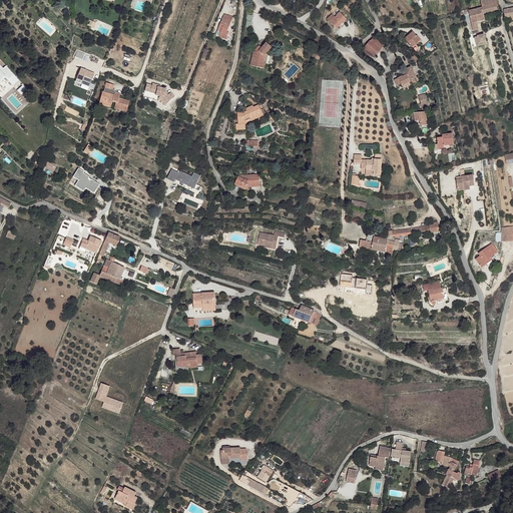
[(483,8),(471,11),(473,17),(470,18),(472,23),(472,24),(474,32),(477,31),(480,30),(479,24),(485,22),(483,14),(499,11),(497,0),(487,0),(482,2),(483,8)]
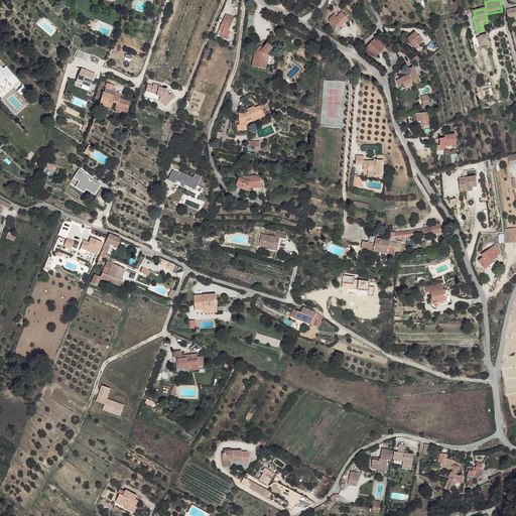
[(452,4),(454,13),(462,11),(461,2),(452,4)]
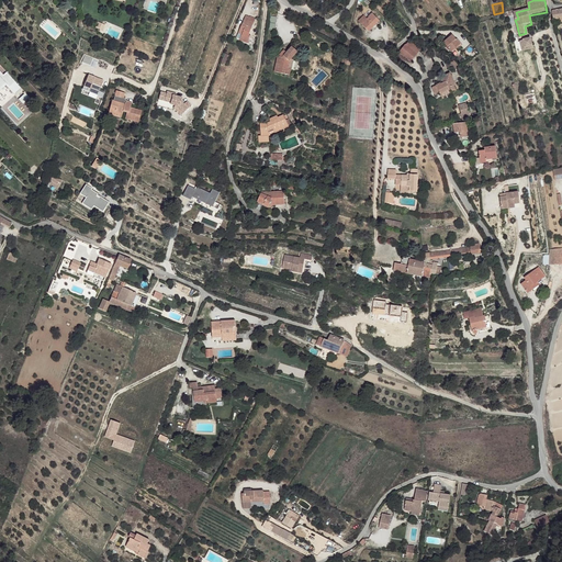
[(561,10),(554,11),(552,13),(554,22),(561,20),(561,10)]
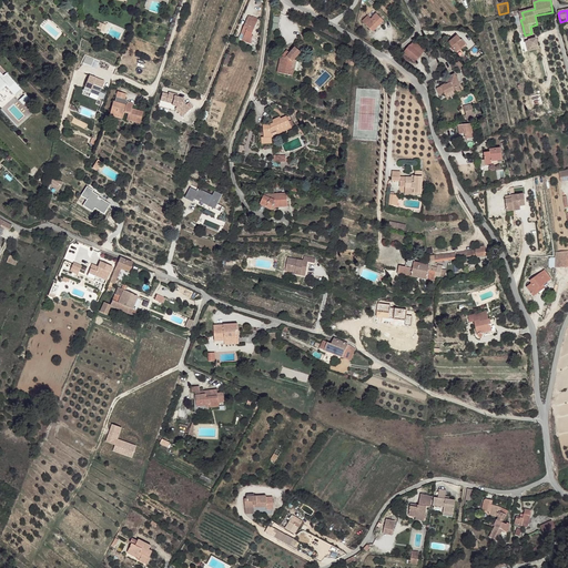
[(366,16),(361,20),(369,29),(376,22),(378,24),(382,21),(375,12),(372,16),(372,17),(369,19),(366,16)]
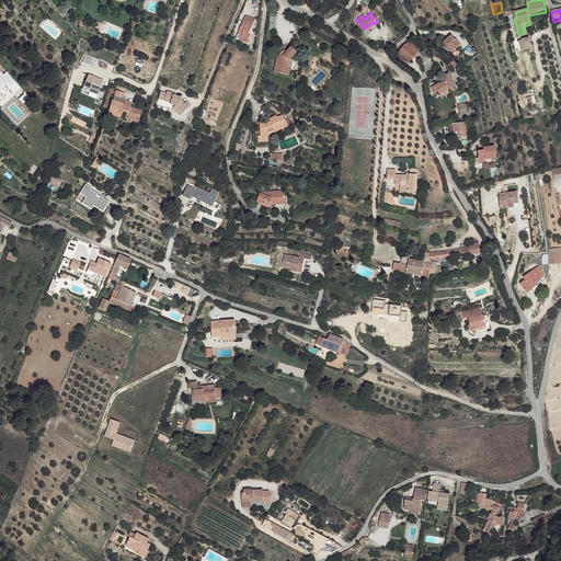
[(515,12),(504,14),(505,22),(514,20),(517,19),(515,12)]
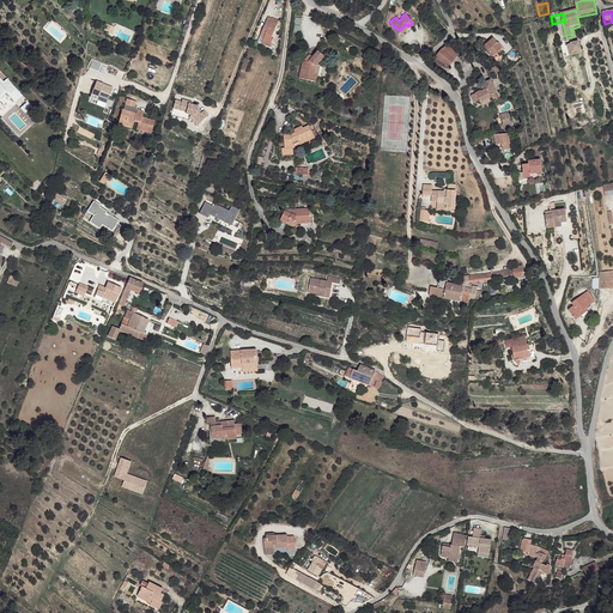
[(269,17),(261,36),(265,38),(272,41),(272,40),(278,25),(272,24),(274,19),(269,17)]
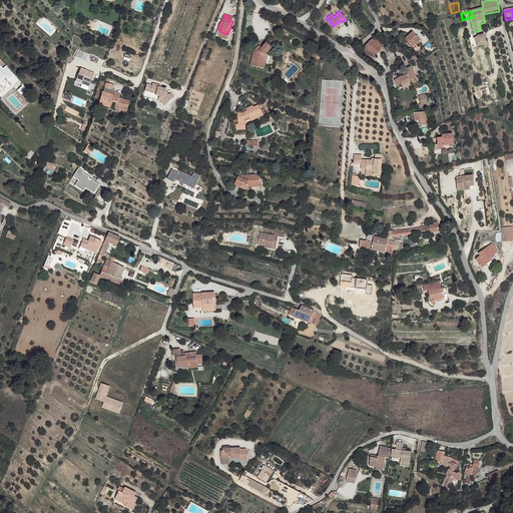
[(221,32),(219,37),(226,40),(229,34),(227,33),(227,34),(221,32)]
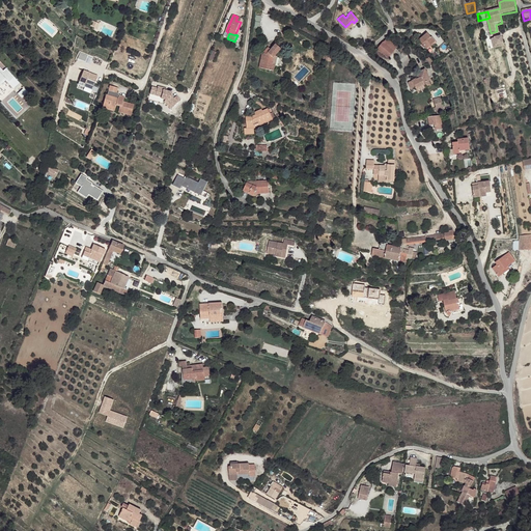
[(428,38),(421,45),(428,53),(436,47),(428,38)]
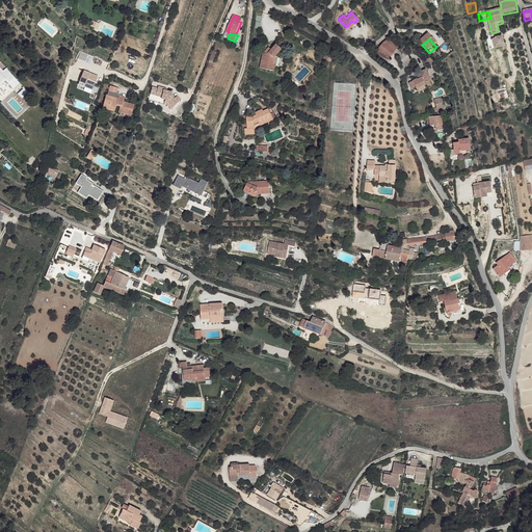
[(383,43),(377,50),(389,59),(397,48),(388,40),(384,44),(383,43)]
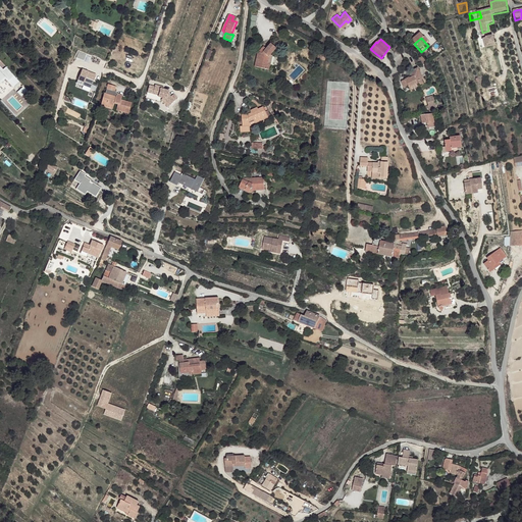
[(259,52),(256,65),(269,68),(270,63),(268,62),(269,56),(272,54),(277,48),(272,43),(268,48),(264,52),(260,51),(259,52)]
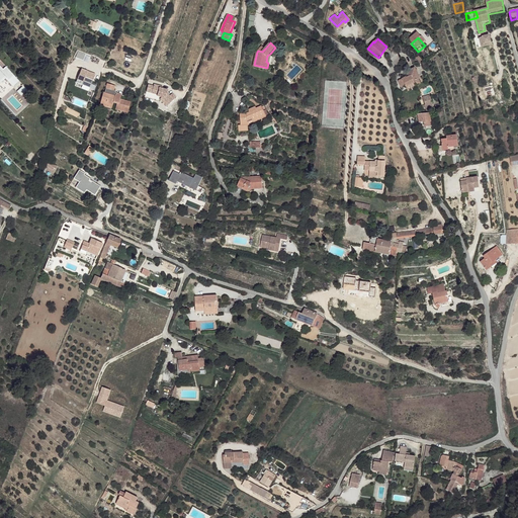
[(19,81),(6,66),(2,68),(0,65),(0,81),(5,77),(13,86),(19,81)]
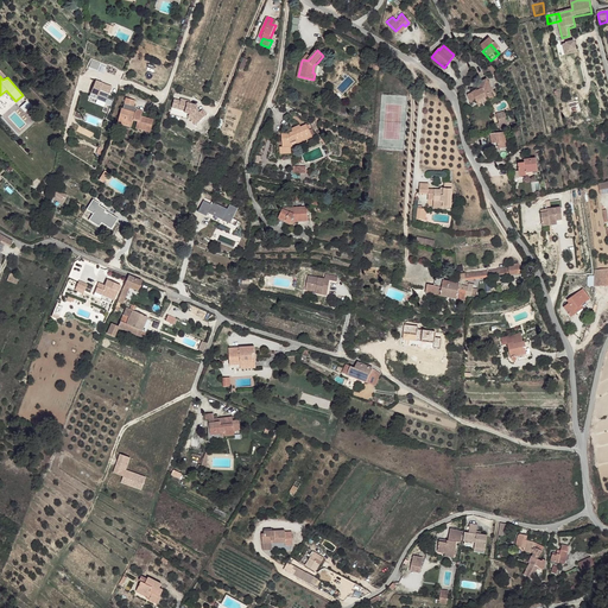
[(479,88),(467,95),(472,102),(475,101),(476,102),(487,97),(487,99),(491,97),(492,96),(489,93),(492,92),(486,80),(482,81),(476,84),(479,88)]
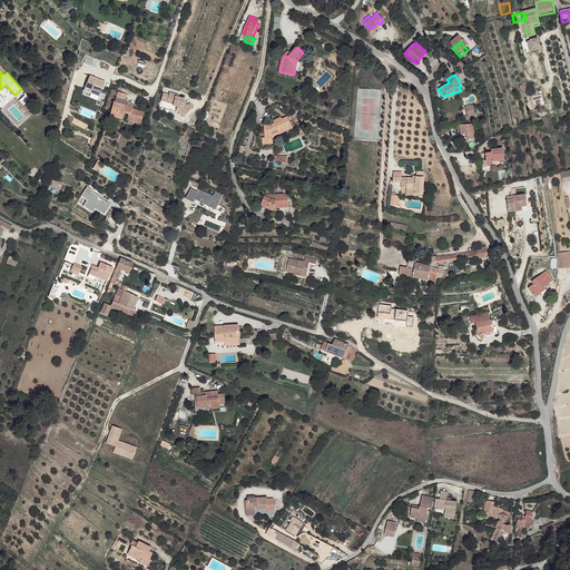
[(26,94),(20,99),(23,104),(30,99),(26,94)]
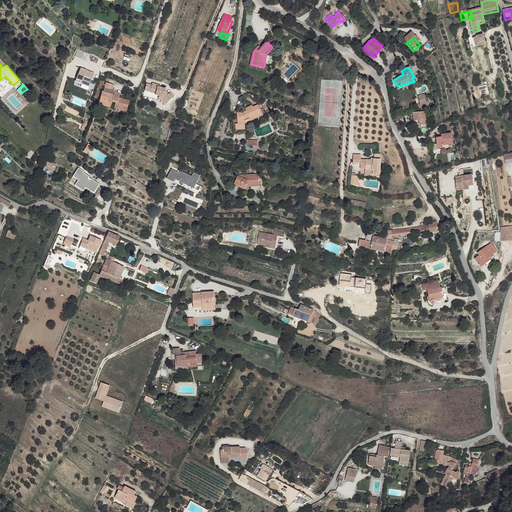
[(104,94),(101,101),(107,102),(106,104),(112,106),(113,104),(116,105),(114,111),(126,114),(130,104),(120,101),(121,97),(117,95),(115,97),(113,95),(114,93),(116,87),(108,84),(105,94),(104,94)]
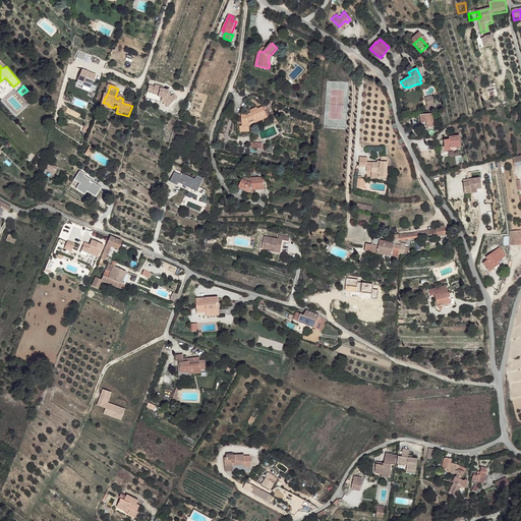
[(152,88),(151,92),(162,95),(161,97),(169,99),(172,101),(170,104),(174,107),(179,101),(175,97),(174,99),(170,96),(171,93),(166,92),(163,91),(164,89),(158,87),(157,89),(152,88)]
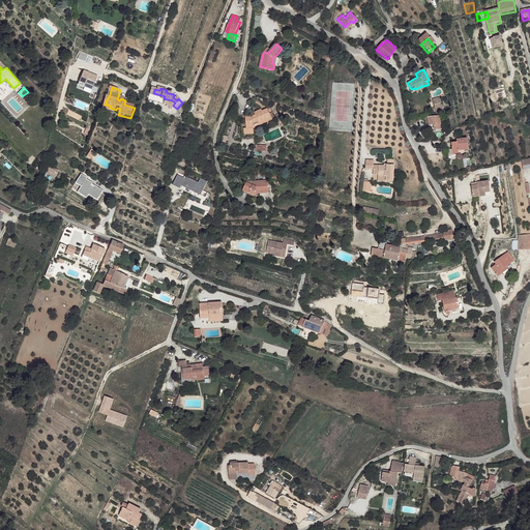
[(172,100),(169,99),(167,102),(176,110),(177,109),(173,106),(175,102),(172,100)]
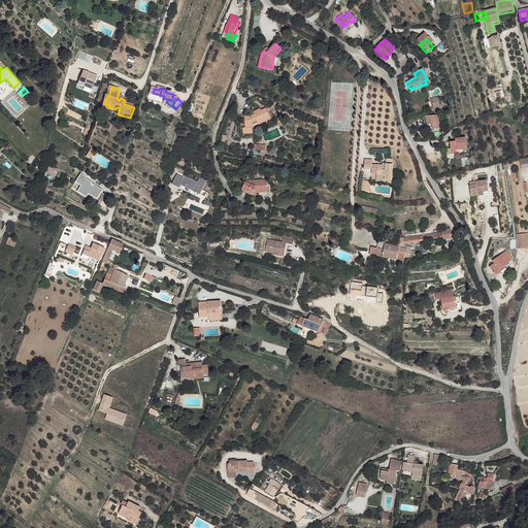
[(438,101),(431,102),(431,105),(430,105),(431,111),(439,110),(438,101)]
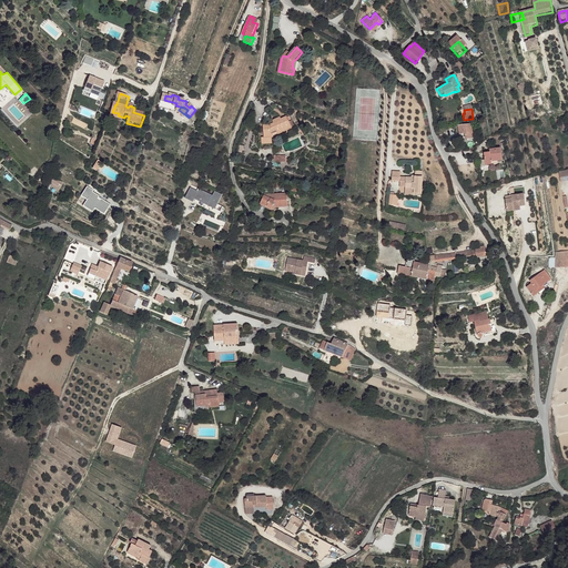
[(112,112),(110,118),(123,121),(124,118),(118,115),(119,113),(112,112)]
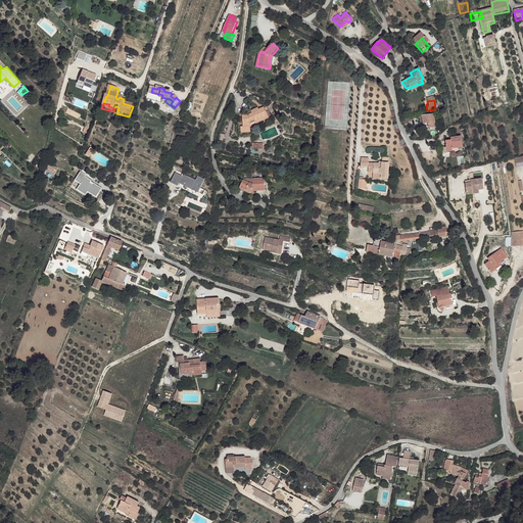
[(250,119),(243,120),(243,131),(249,132),(250,128),(255,126),(264,123),(265,124),(271,122),(267,111),(260,113),(259,111),(252,115),(253,119),(250,119)]
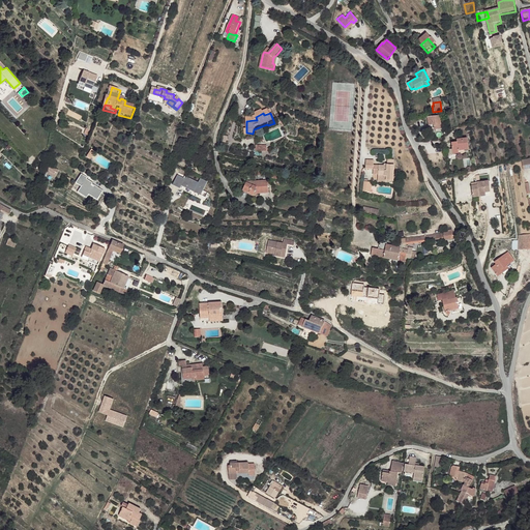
[(439,115),(432,116),(433,124),(434,129),(441,129),(439,115)]
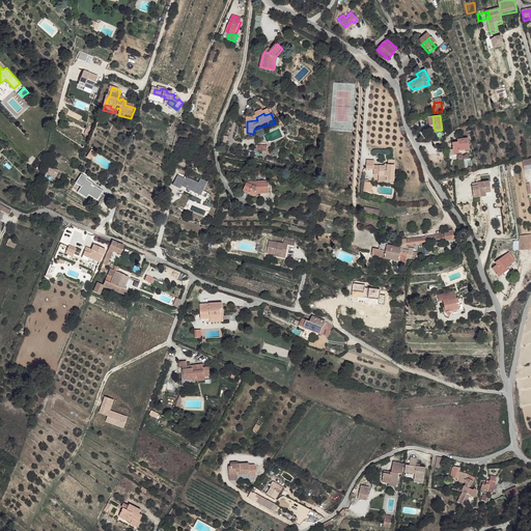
[(458,142),(453,143),(455,154),(462,152),(462,150),(472,148),(469,137),(458,139),(458,142)]
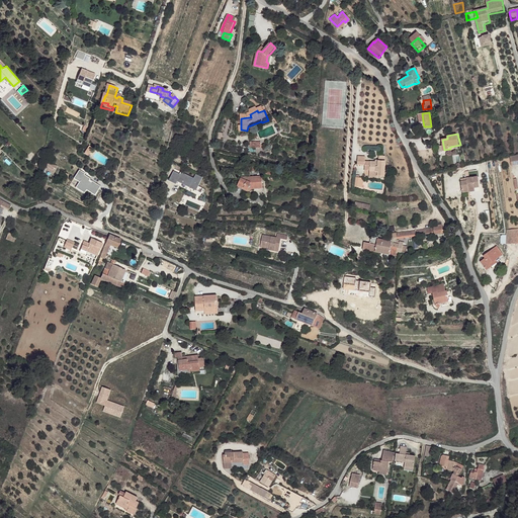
[(263,139),(254,143),(257,149),(266,145),(263,139)]
